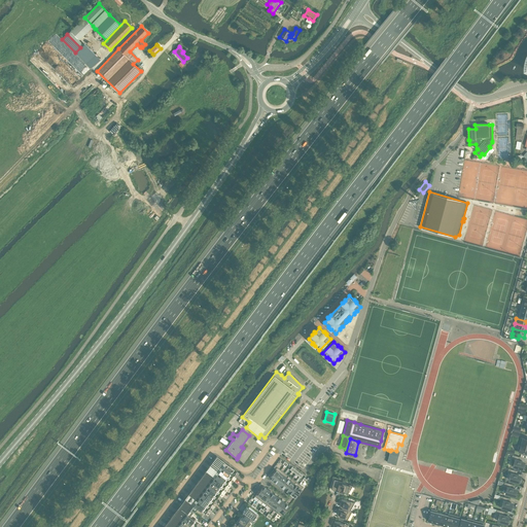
[(526,453),(526,446),(519,445),(517,451),(522,452),(521,453),(526,454),(526,453)]
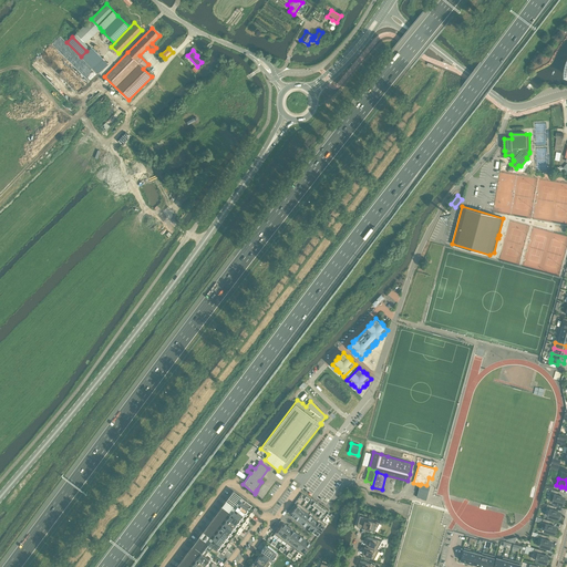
[(420,488),(416,497),(420,497),(420,498),(421,500),(422,498),(426,500),(430,486),(426,485),(421,484),(420,485),(420,488)]
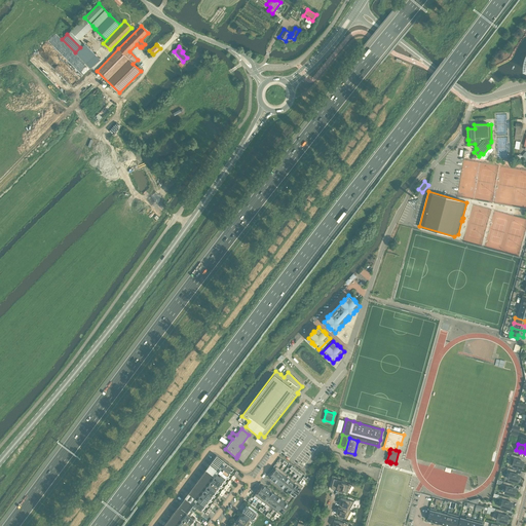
[(523,468),(524,462),(521,461),(522,460),(518,459),(519,455),(512,454),(511,457),(514,458),(512,465),(518,466),(518,467),(523,468)]
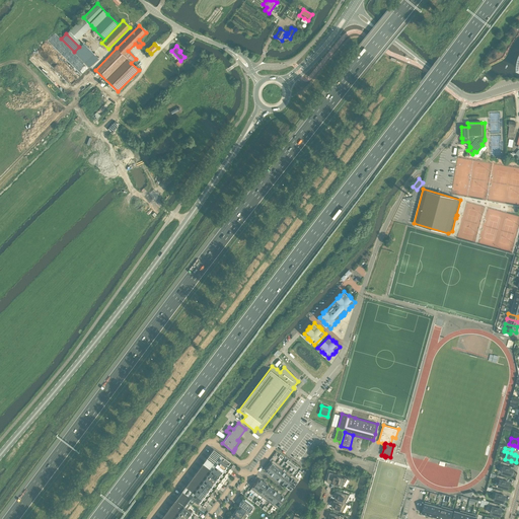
[(218,460),(222,455),(221,455),(213,449),(210,454),(218,460)]
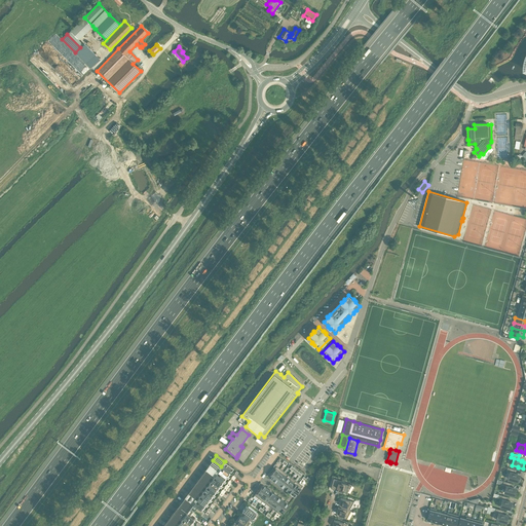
[(218,472),(220,468),(221,466),(213,460),(209,464),(218,472)]
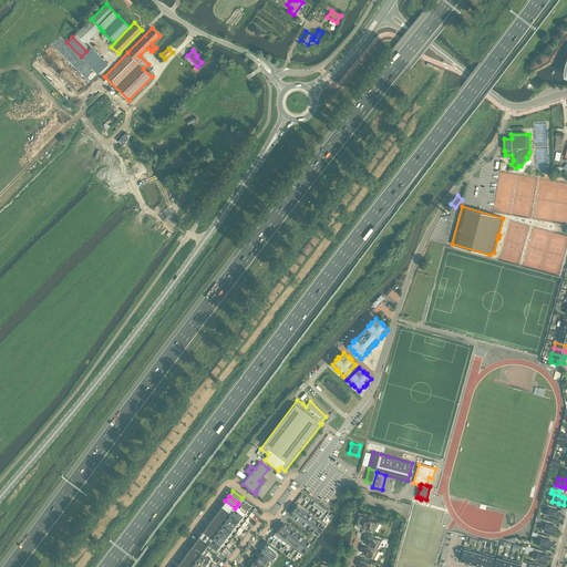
[(243,497),(238,503),(241,505),(246,508),(247,507),(248,507),(251,504),(243,497)]
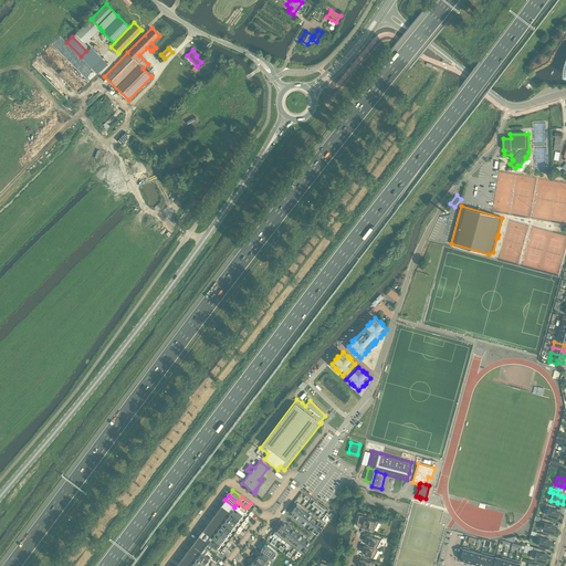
[(224,500),(221,505),(230,512),(232,510),(234,507),(224,500)]
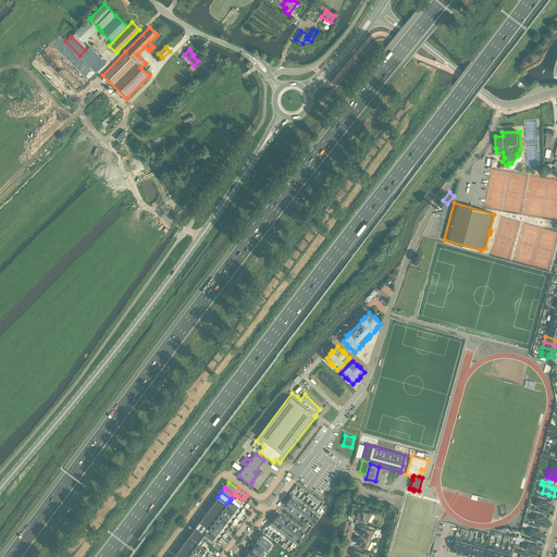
[(288,508),(297,496),(293,493),(291,496),(289,496),(287,498),(288,499),(284,505),(288,508)]
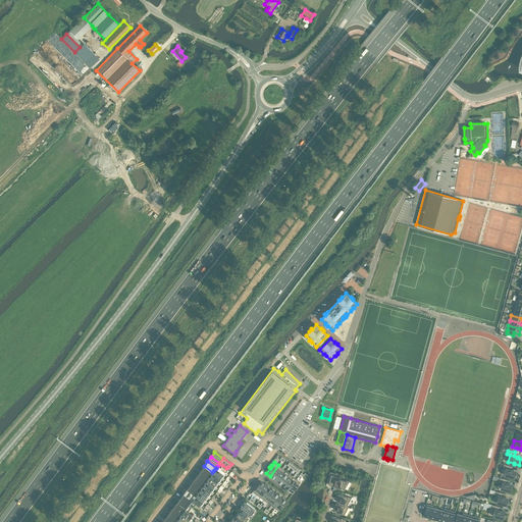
[(515,478),(517,473),(513,472),(514,470),(510,469),(511,466),(504,464),(503,468),(506,469),(505,475),(510,477),(515,478)]
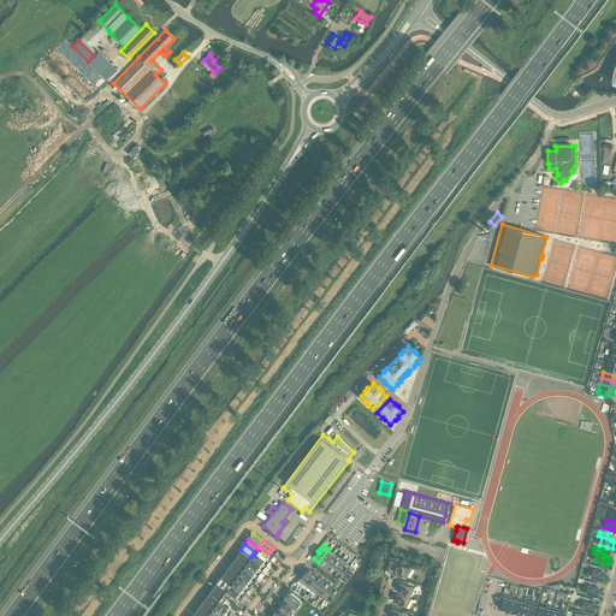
[(323,564),(332,552),(329,549),(319,562),(323,564)]
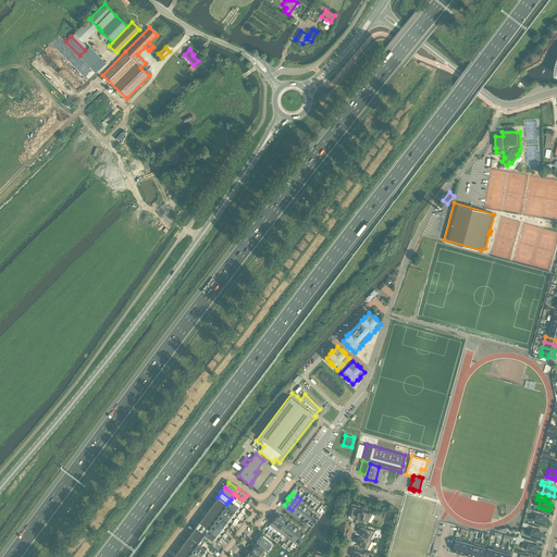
[(223,509),(225,506),(226,504),(218,497),(213,502),(223,509)]
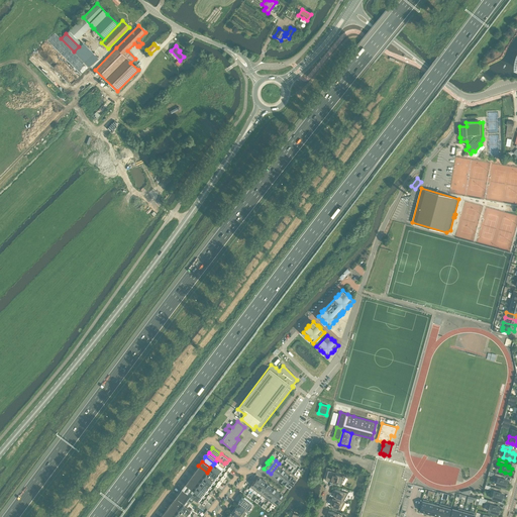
[(275,477),(283,467),(279,463),(271,474),(275,477)]
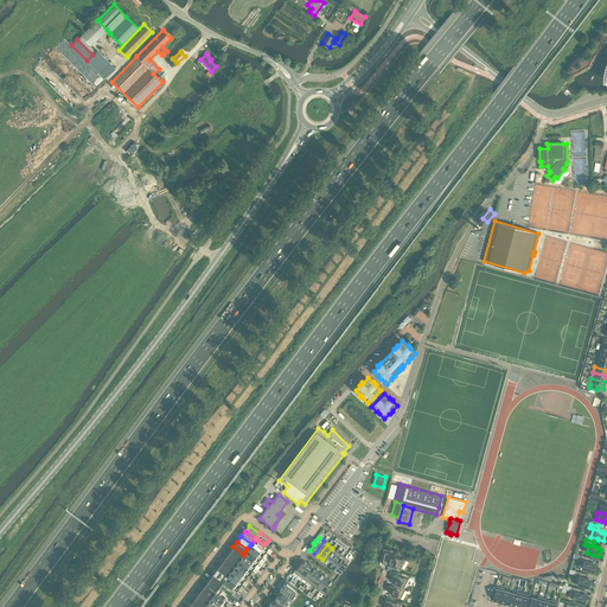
[(232,547),(229,553),(240,560),(241,557),(243,555),(232,547)]
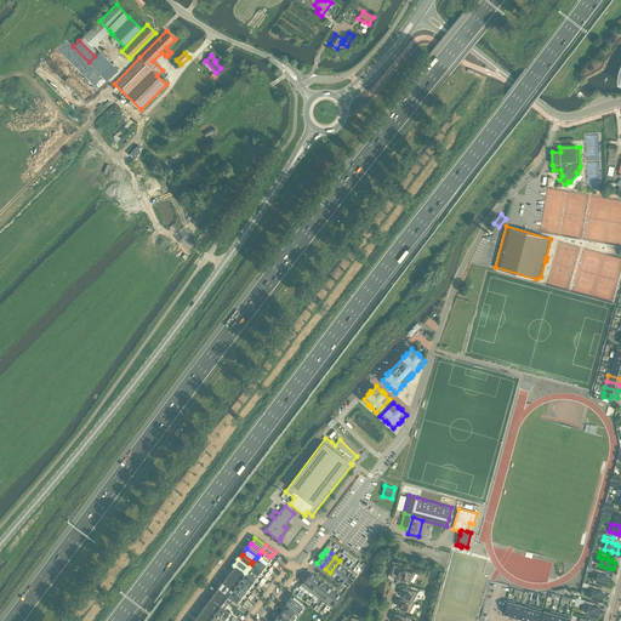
[(335,576),(343,563),(340,560),(330,573),(332,574),(331,575),(334,576),(335,576)]
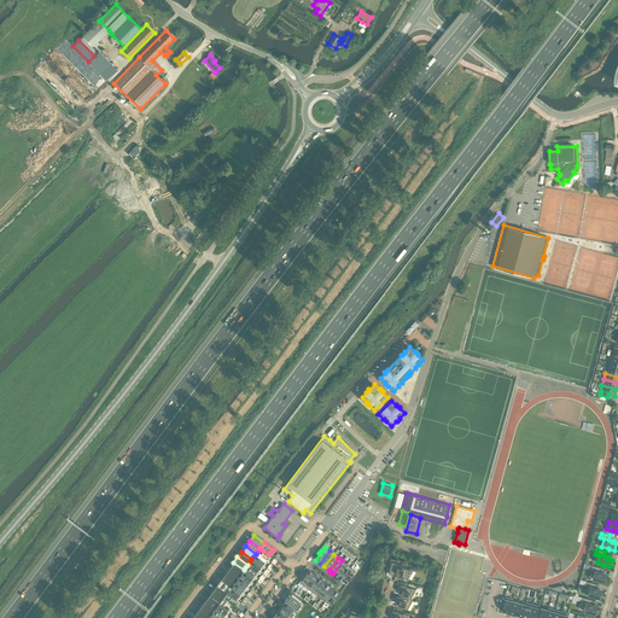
[(337,576),(347,564),(342,560),(333,573),(337,576)]
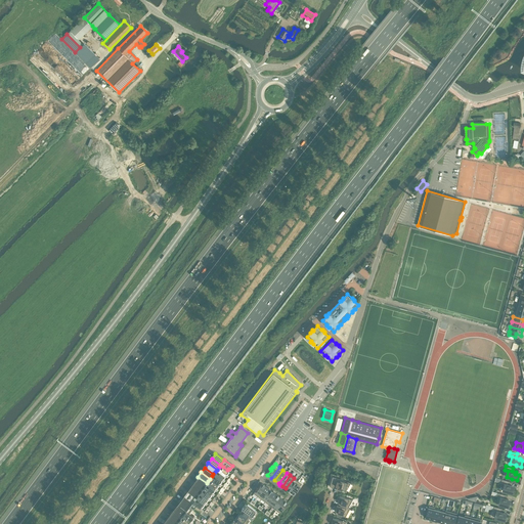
[(203,488),(205,485),(207,483),(198,477),(194,481),(203,488)]
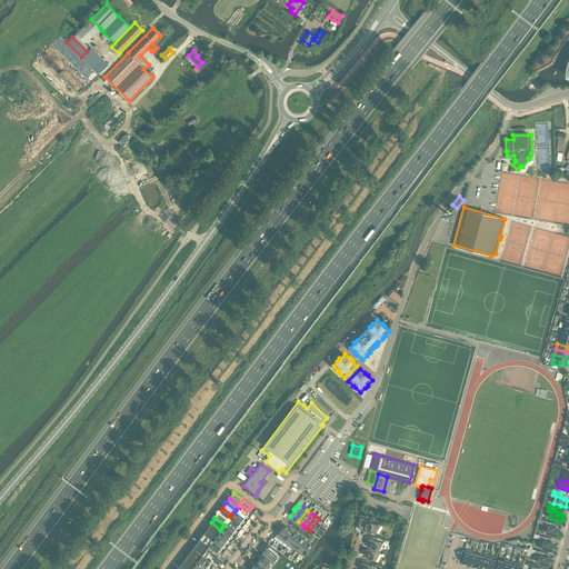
[(376,533),(381,525),(375,522),(376,521),(361,518),(358,528),(366,530),(366,531),(371,533),(372,532),(376,533)]
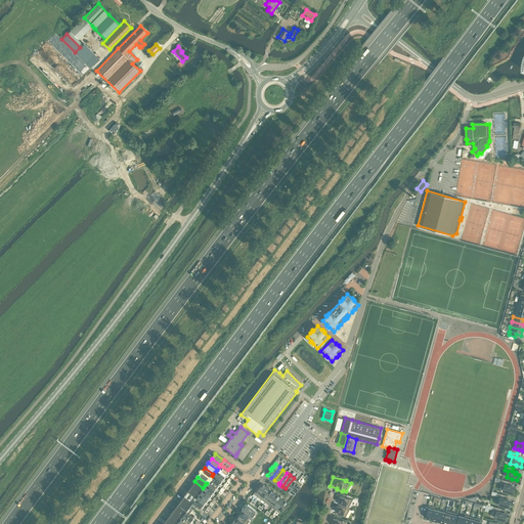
[(290,491),(298,481),(294,478),(286,488),(290,491)]
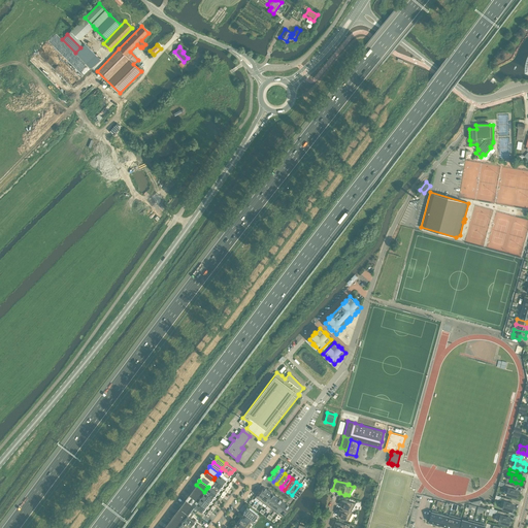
[(517,498),(519,492),(516,491),(516,490),(512,488),(513,485),(505,483),(504,487),(508,488),(506,494),(512,496),(517,498)]
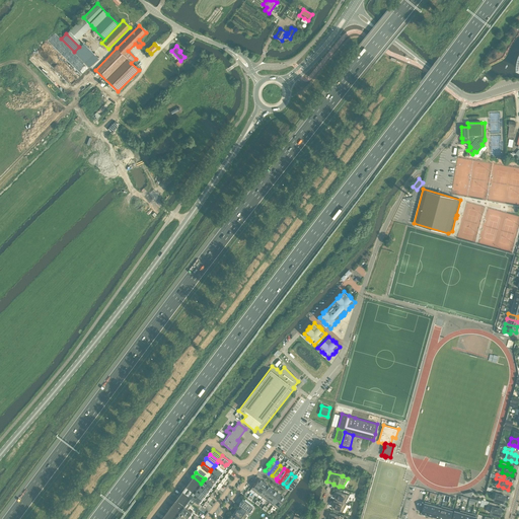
[(193,476),(189,482),(198,488),(199,486),(201,484),(193,476)]
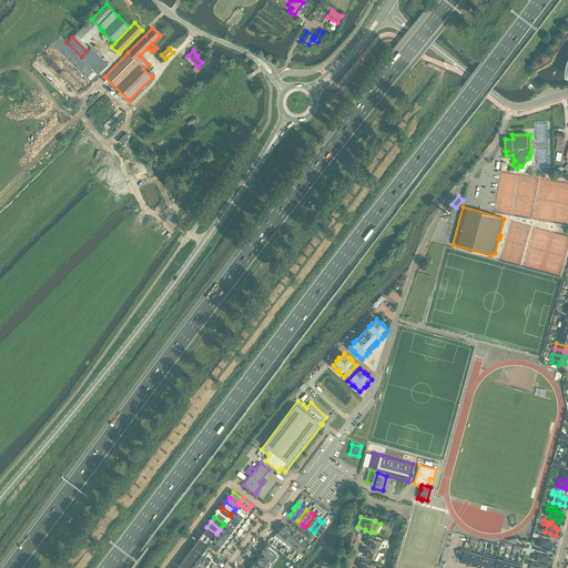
[(323,531),(325,528),(324,528),(326,525),(323,521),(314,533),(318,536),(322,530),(323,531)]
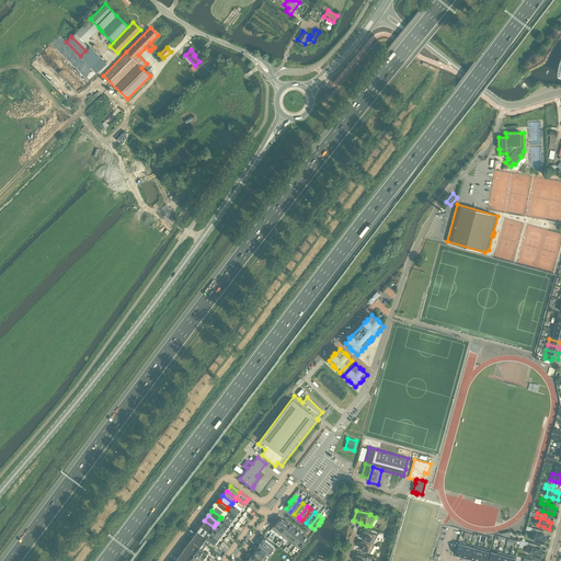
[(275,531),(284,521),(279,517),(275,523),(274,522),(273,525),(271,528),(275,531)]
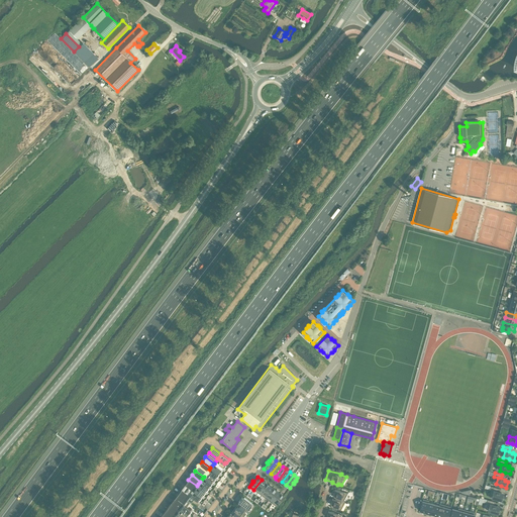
[(188,480),(185,485),(193,491),(195,489),(197,486),(188,480)]
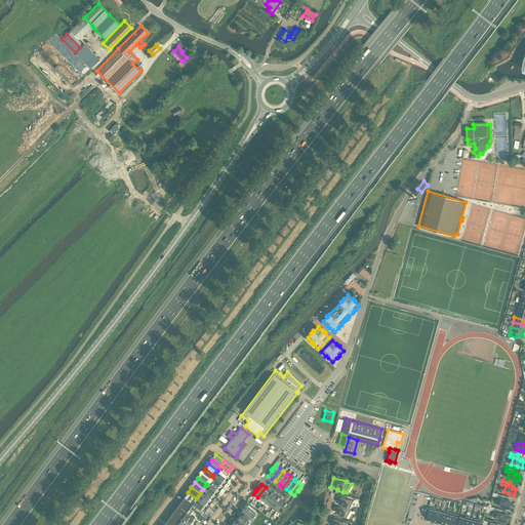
[(267,488),(266,487),(257,497),(261,499),(269,489),(270,488),(268,487),(267,488)]
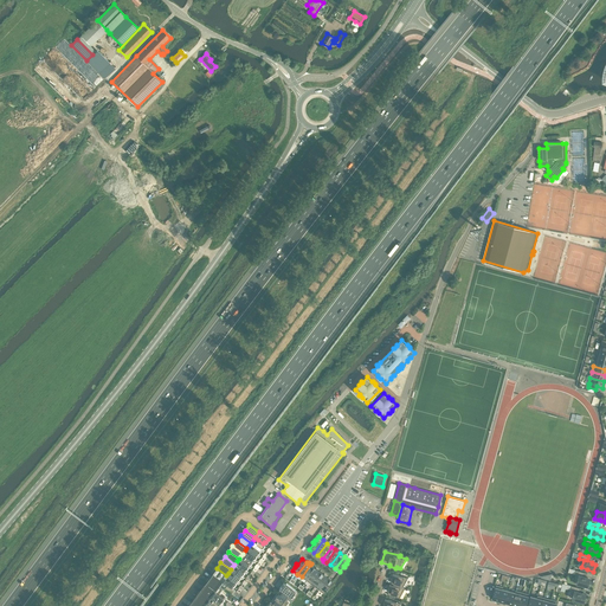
[(305,580),(315,568),(310,565),(302,577),(305,580)]
